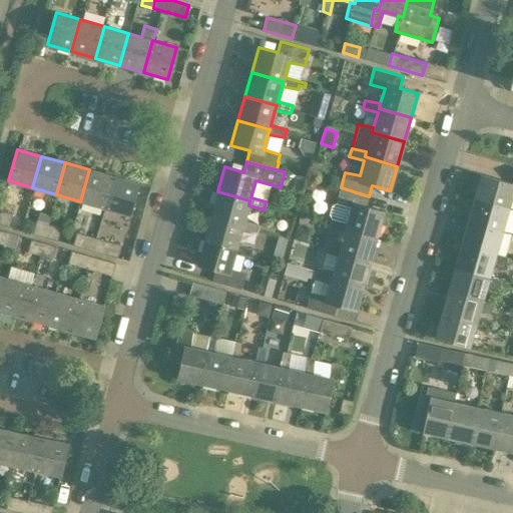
[(89,169),(80,201),(104,207),(113,176),(89,169)]
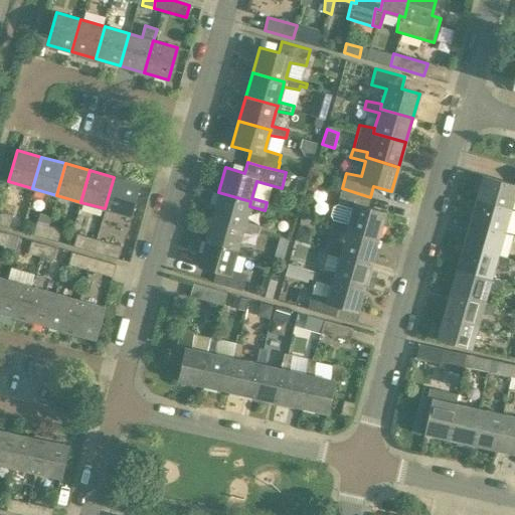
[(514,184),(483,175),(476,199),(512,209),(514,197),(514,184)]
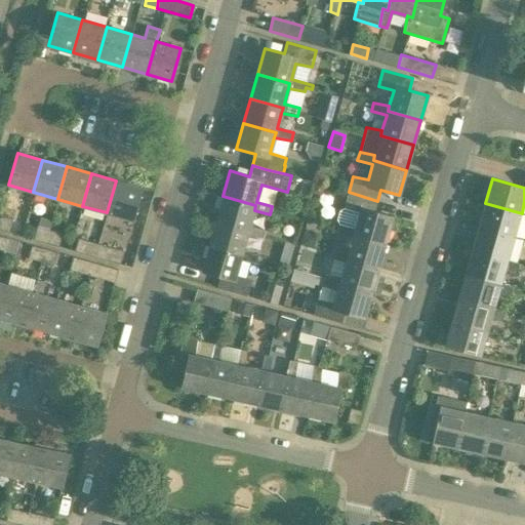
[(116,180),(107,212),(131,219),(140,188),(116,180)]
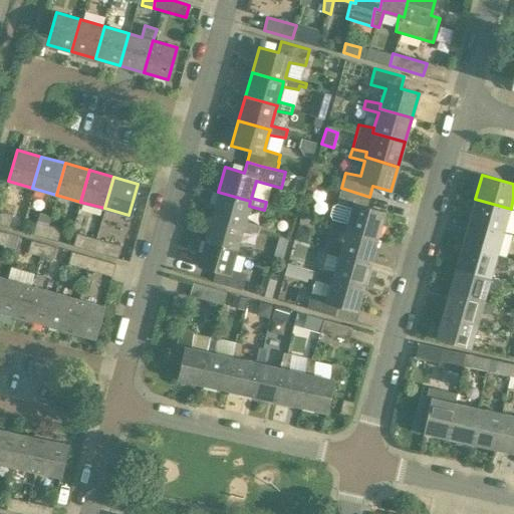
[(345,228),(377,237),(384,212),(366,207),(369,197),(341,188),(336,204),(332,206),(329,215),(331,219),(331,220),(347,223),(345,228)]
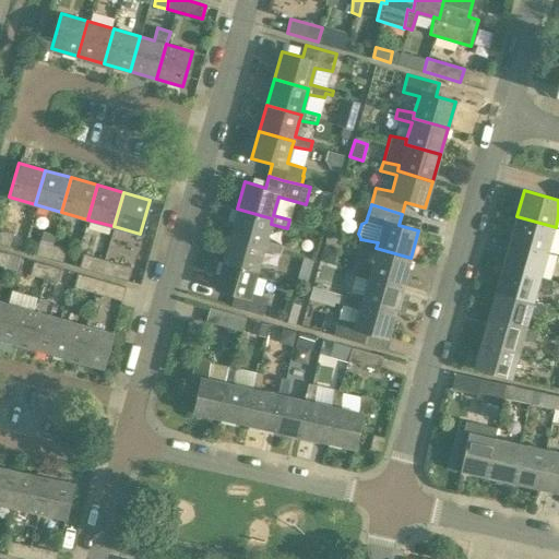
[(265,240),(271,224),(272,218),(237,209),(229,235),(264,245),(263,250),(281,253),(283,246),(265,240)]
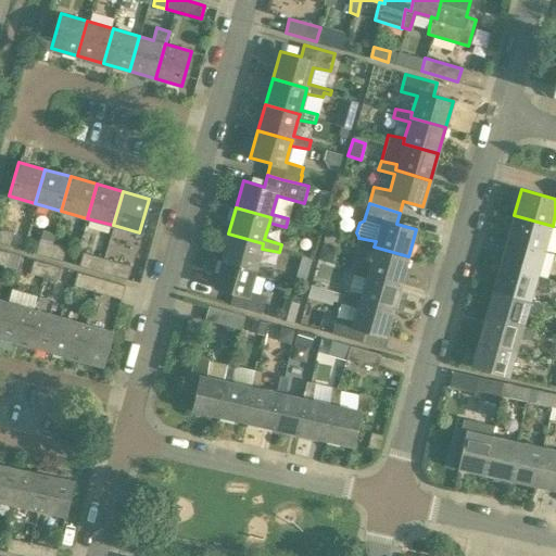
[(553,226),(514,215),(506,240),(545,251),(553,226)]
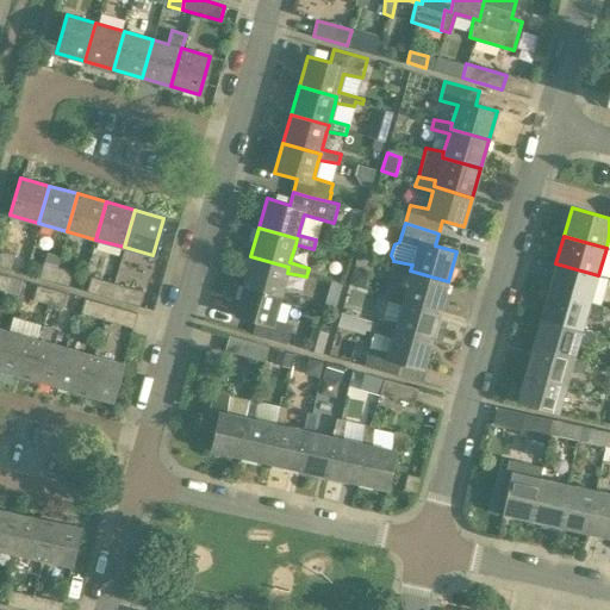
[(0,250),(0,267),(10,269),(14,255),(0,250)]
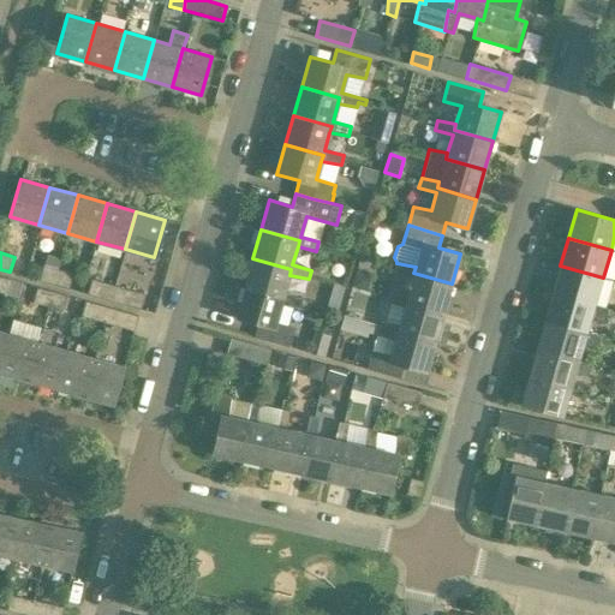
[(252,258),(245,287),(282,298),(281,304),(300,308),(309,279),(290,275),(291,269),(252,258)]
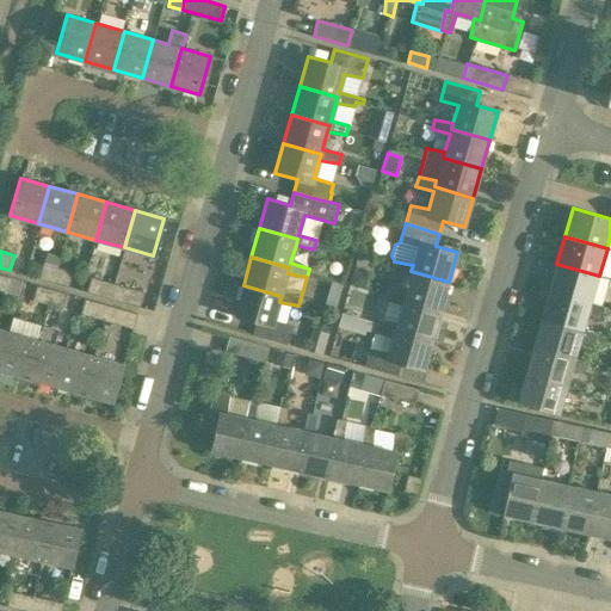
[(449,282),(411,271),(413,265),(394,261),(386,290),(405,294),(402,300),(440,310),(449,282)]
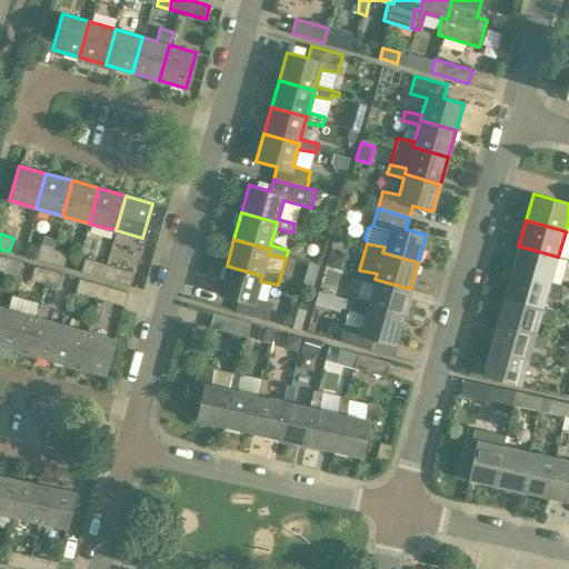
[(40,246),(36,259),(49,263),(53,249),(40,246)]
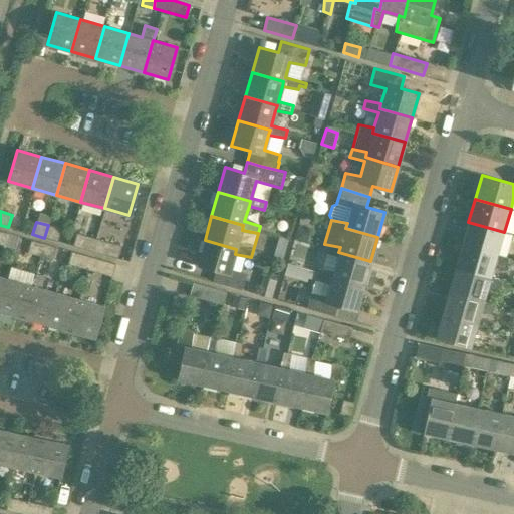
[(504,232),(468,222),(462,245),(498,255),(504,232)]
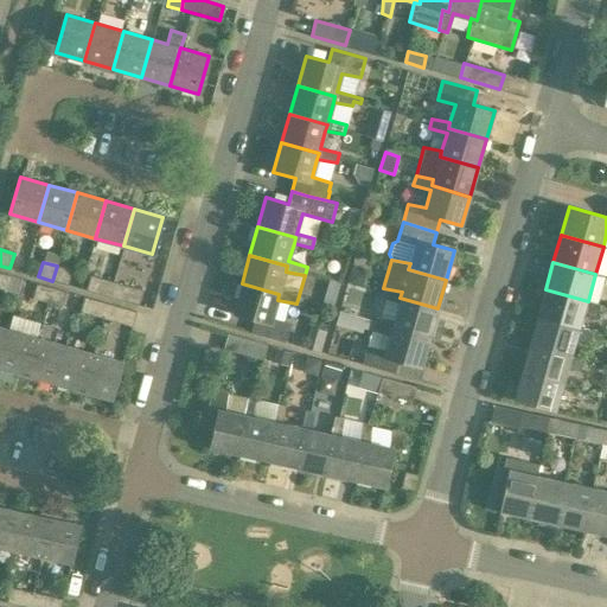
[(68,285),(72,269),(57,266),(52,281),(68,285)]
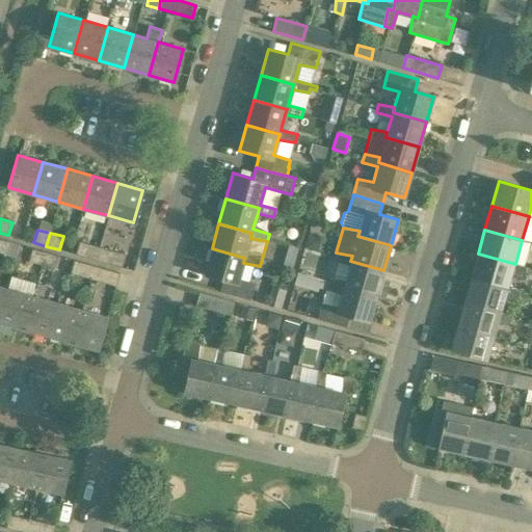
[(96,260),(99,246),(79,241),(76,254),(96,260)]
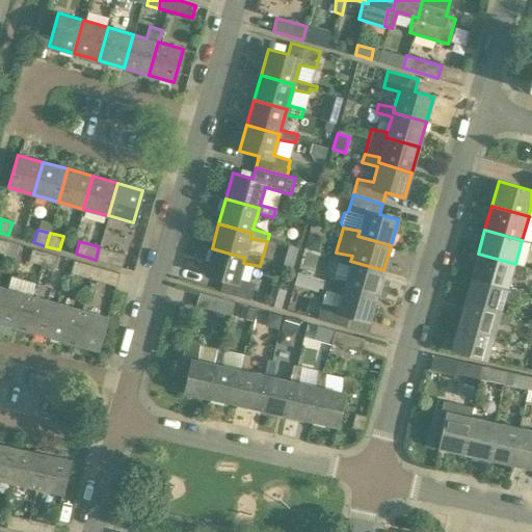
[(282,268),(292,271),(298,247),(289,244),(282,268)]
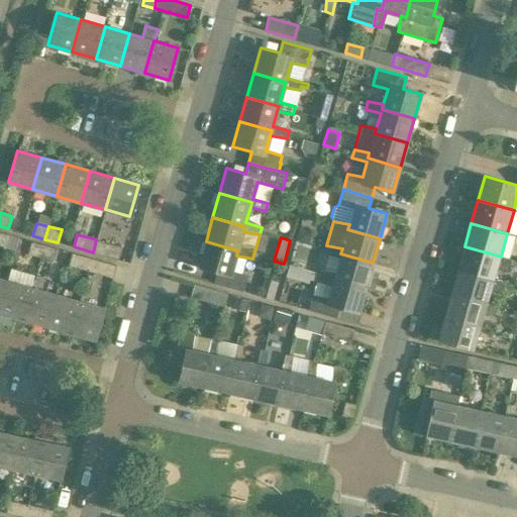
[(96,239),(93,252),(117,260),(121,247),(96,239)]
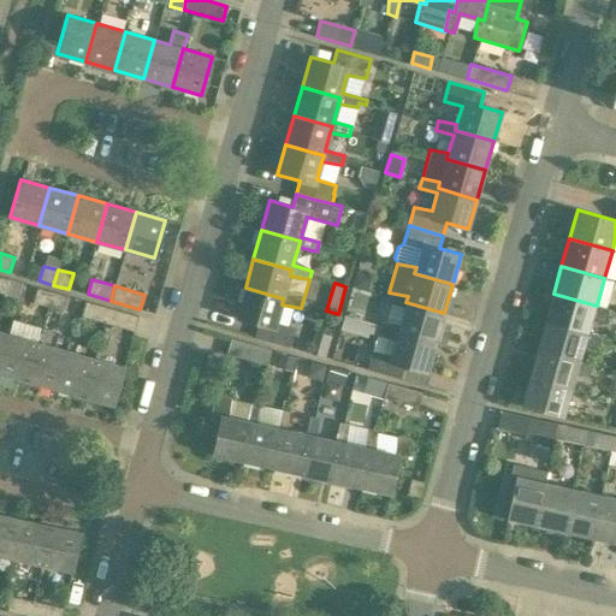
[(37,288),(33,302),(47,307),(52,291),(37,288)]
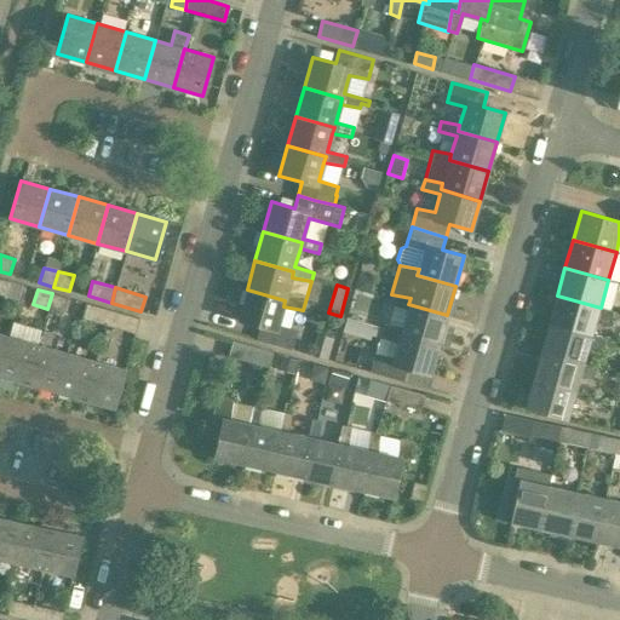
[(277,326),(283,306),(285,300),(247,290),(239,320),(260,326),(257,340),(291,350),(297,332),(277,326)]
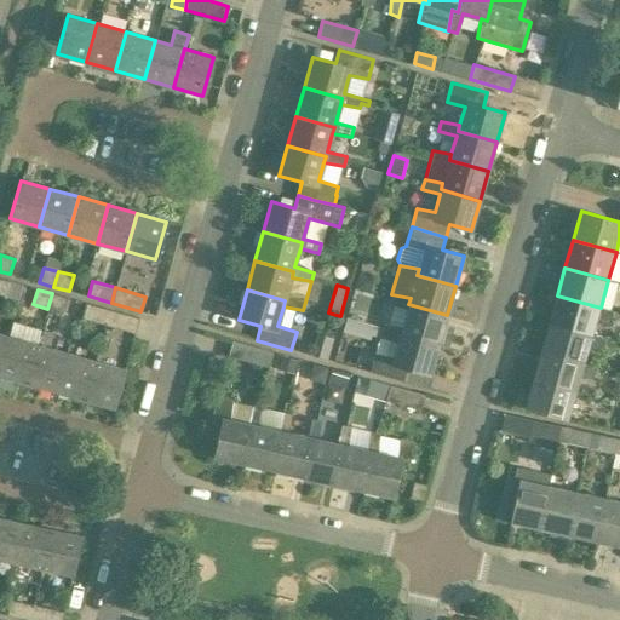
[(63,313),(67,298),(52,293),(47,309),(63,313)]
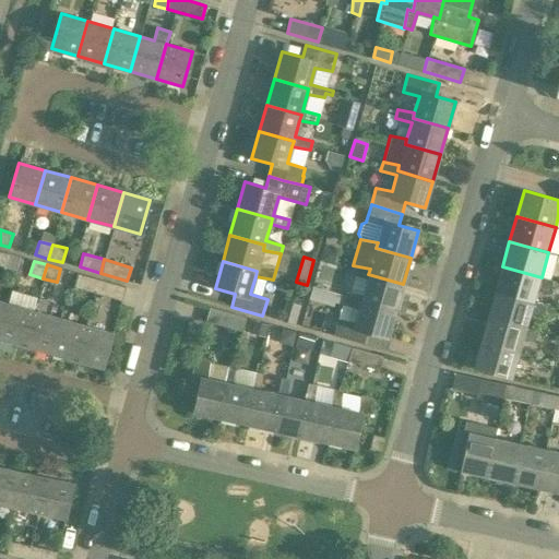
[(367,278),(363,296),(360,300),(395,311),(403,284),(368,274),(370,269),(353,265),(351,274),(367,278)]
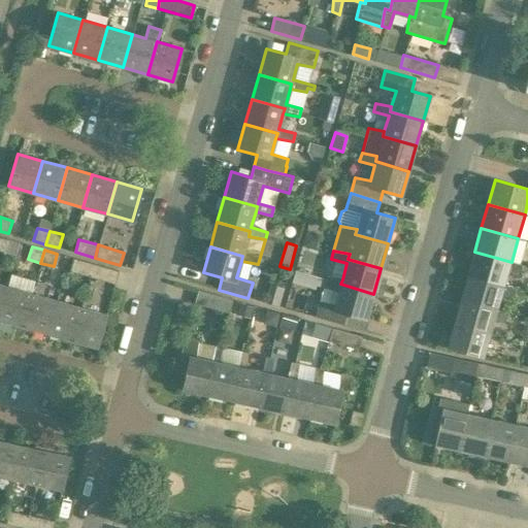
[(512,262),(474,252),(467,275),(504,286),(507,274),(518,277),(521,265),(510,263),(512,262)]
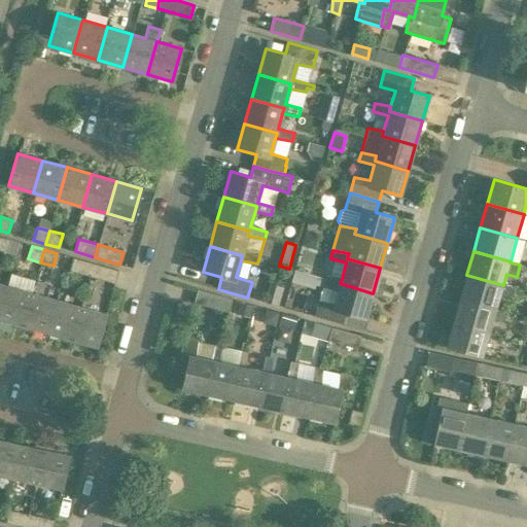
[(90,276),(93,264),(73,257),(69,270),(90,276)]
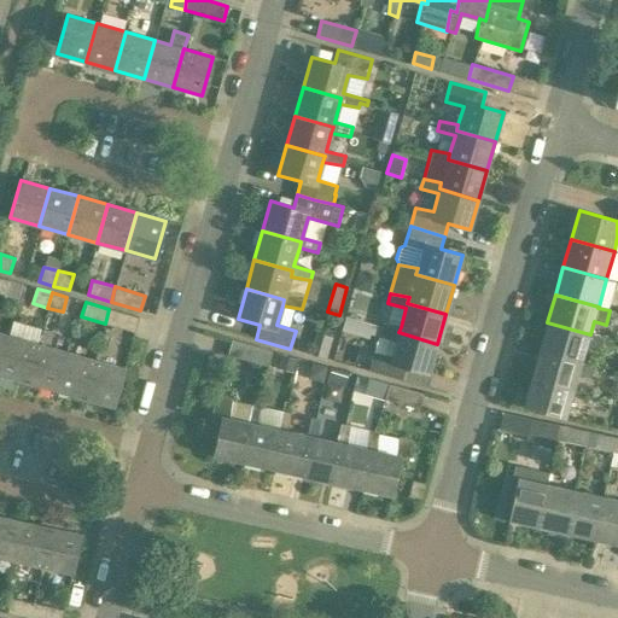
[(109,309),(105,324),(134,332),(139,318),(109,309)]
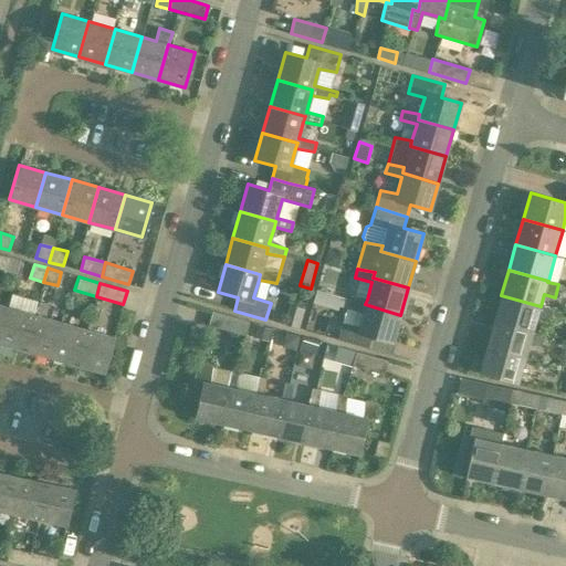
[(400,315),(365,304),(367,300),(350,295),(349,300),(348,300),(347,303),(339,301),(338,305),(363,313),(359,327),(342,323),(337,339),(369,348),(373,336),(392,342),(400,315)]
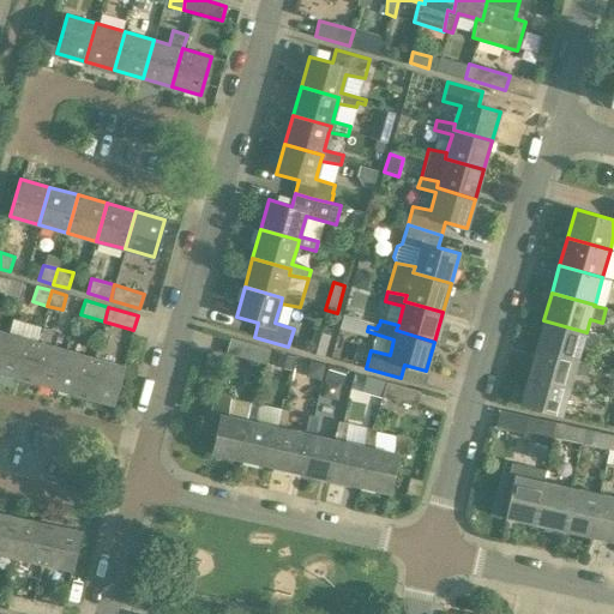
[(587,332),(543,320),(536,347),(579,360),(583,347),(596,348),(600,337),(587,333),(587,332)]
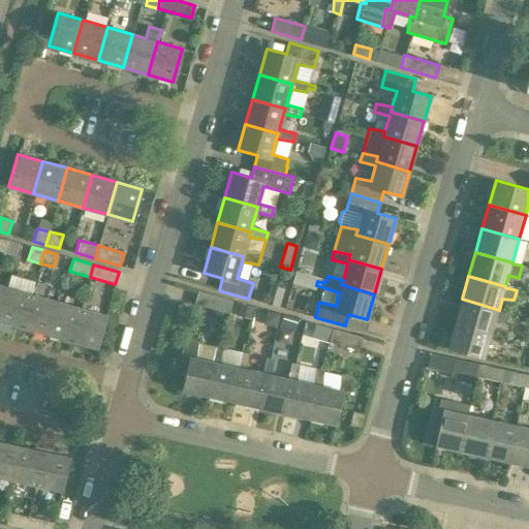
[(0,319),(23,327),(32,293),(7,286),(0,311),(0,319)]
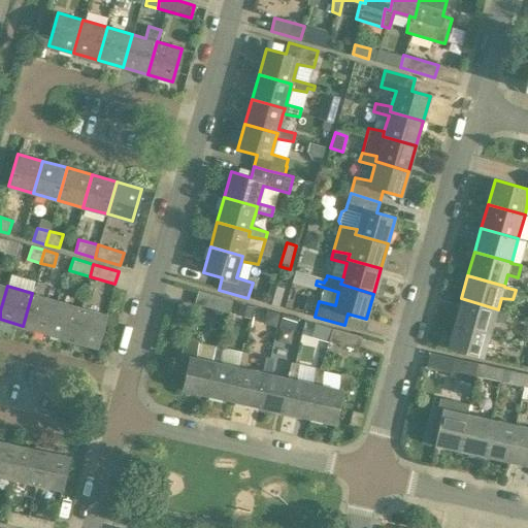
[(232,300),(198,290),(194,303),(229,314),(232,300)]
